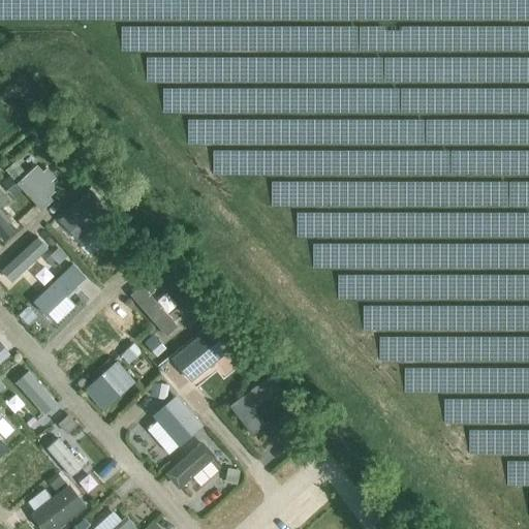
[(39,161),(18,182),(42,208),(64,187),(39,161)]
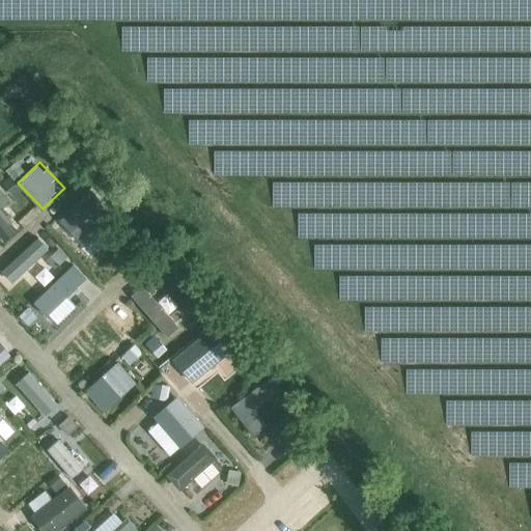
[(17,163),(6,172),(14,179),(24,171),(17,163)]
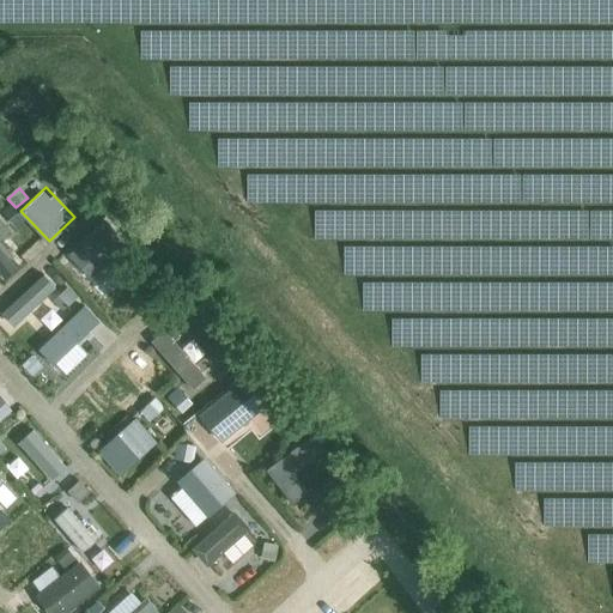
[(86,196),(78,205),(85,212),(93,205),(86,196)]
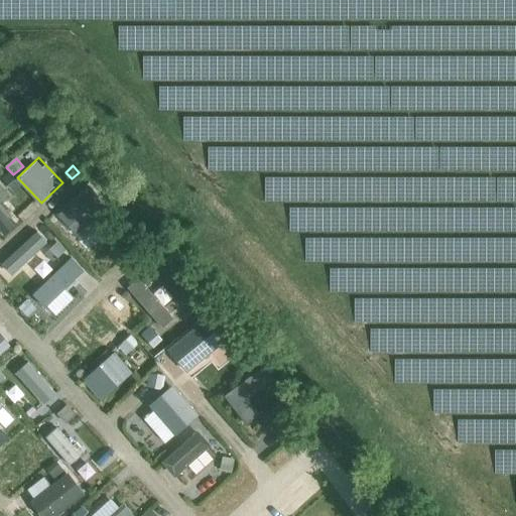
[(3,178),(12,189),(19,184),(9,173),(3,178)]
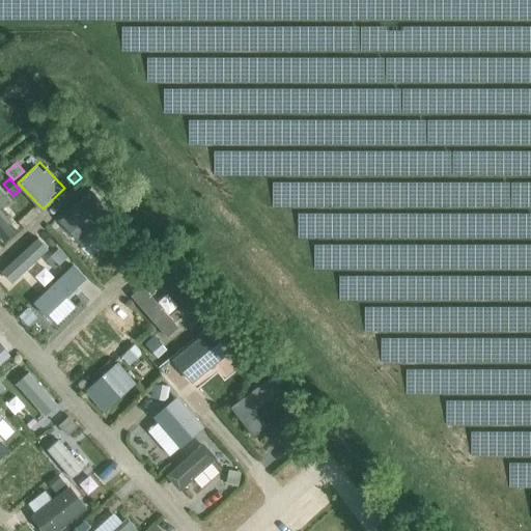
[(0,235),(4,242),(20,228),(1,205),(9,198),(1,188),(0,188),(0,235)]
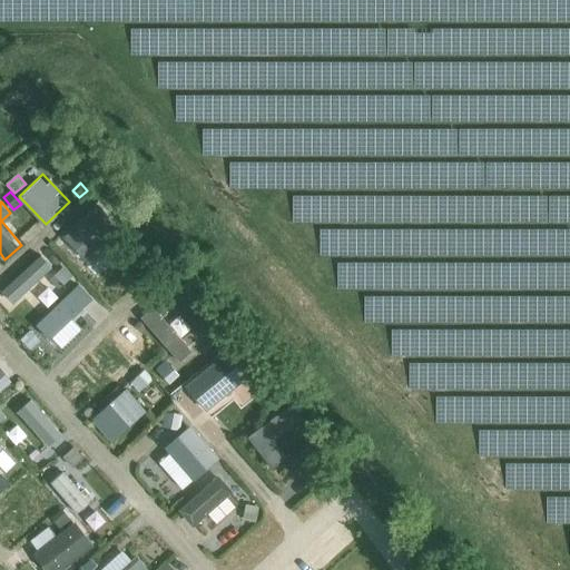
[(96,255),(88,247),(70,263),(78,272),(96,255)]
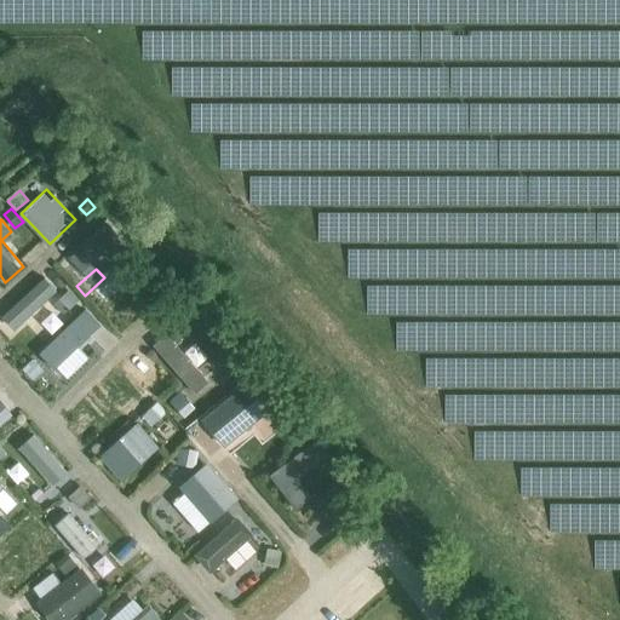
[(45,275),(3,315),(16,328),(58,290),(45,275)]
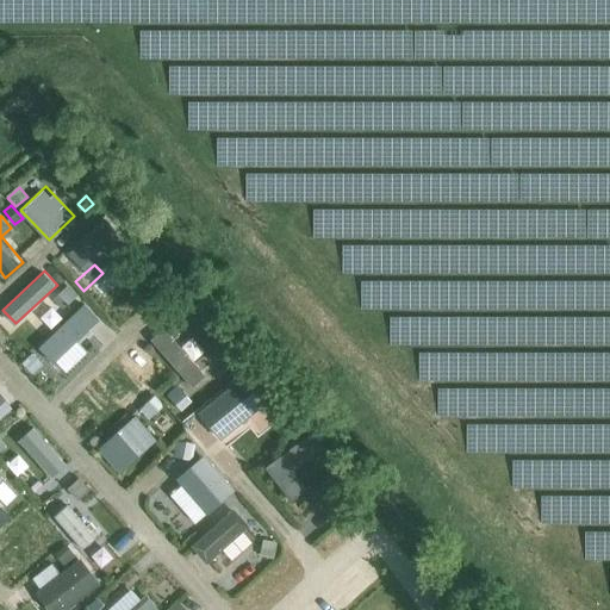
[(98,303),(113,290),(105,280),(89,294),(98,303)]
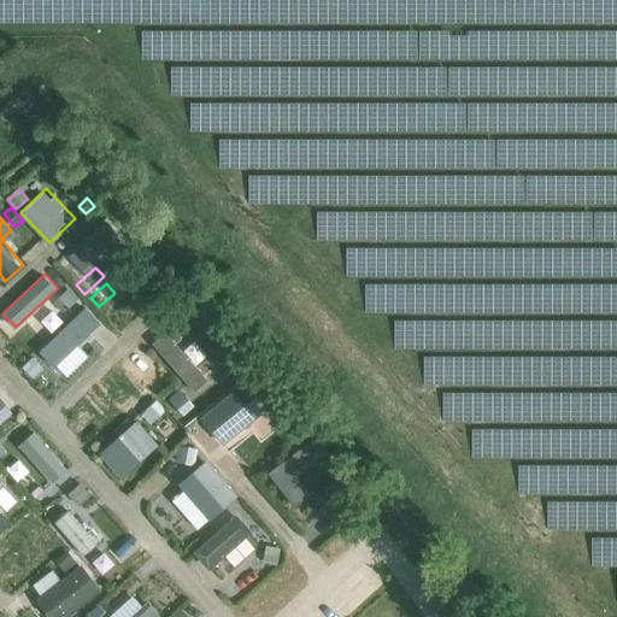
[(64,378),(90,353),(80,342),(103,321),(87,305),(28,362),(36,370),(47,359),(64,378)]
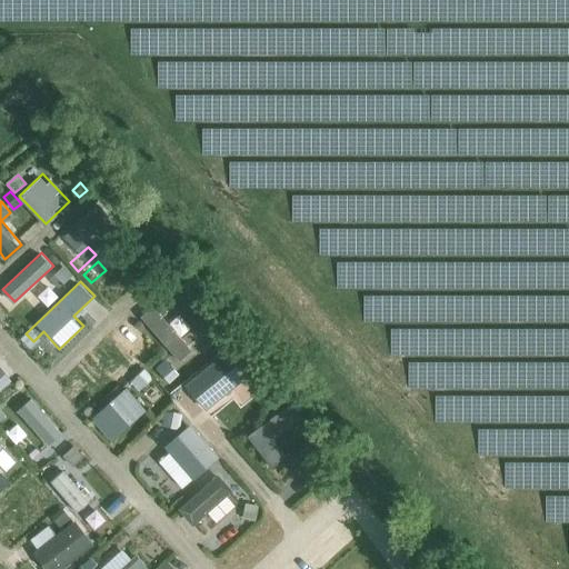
[(110,292),(101,299),(111,310),(119,303),(110,292)]
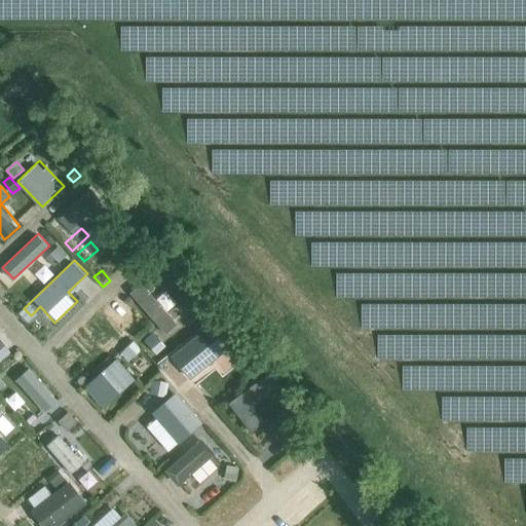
[(164,333),(178,322),(143,280),(130,291),(164,333)]
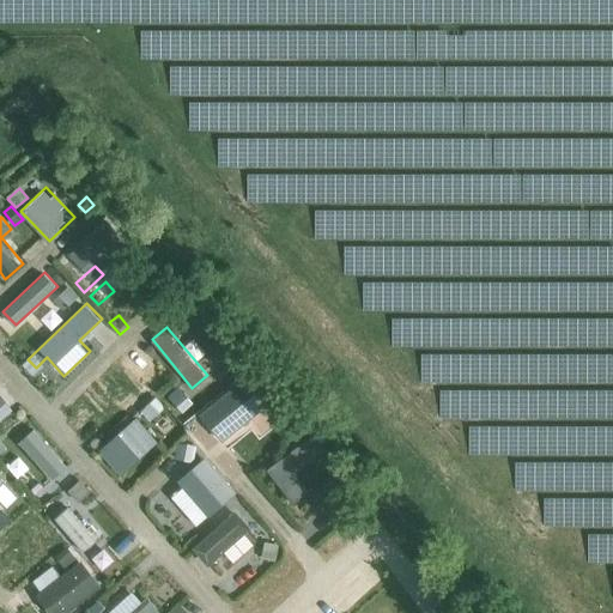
[(149,393),(168,375),(138,345),(119,363),(149,393)]
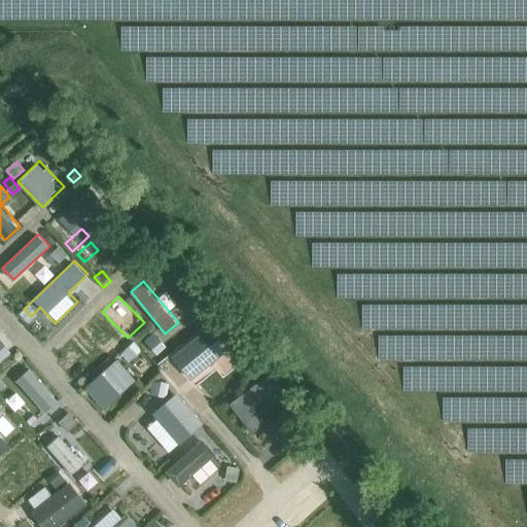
[(152,335),(144,342),(156,355),(164,348),(152,335)]
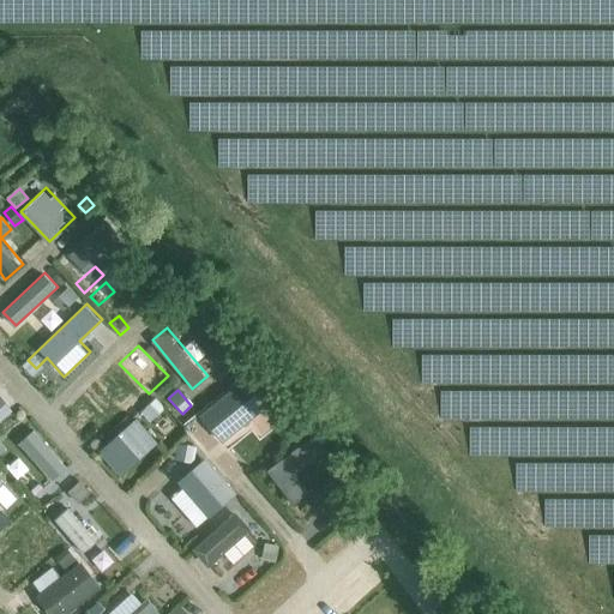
[(0,391),(0,419),(13,408),(0,391)]
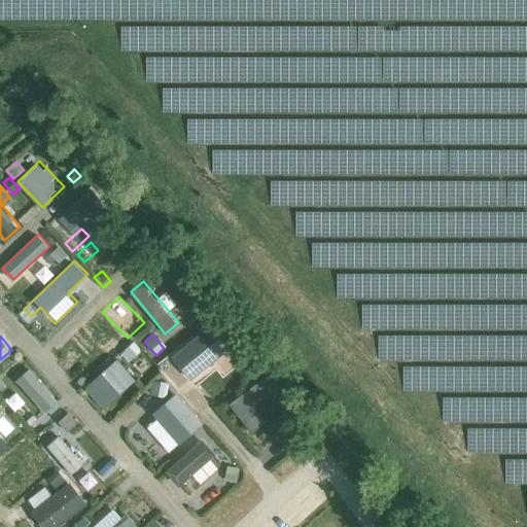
[(121,354),(129,361),(140,350),(133,342),(121,354)]
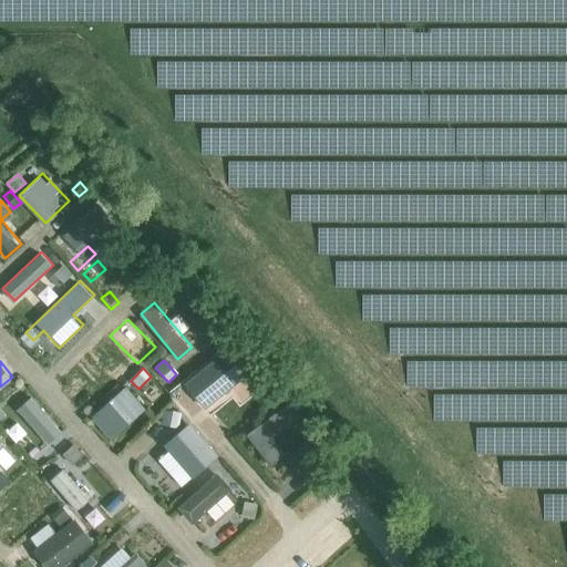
[(271,377),(260,387),(270,399),(281,389),(271,377)]
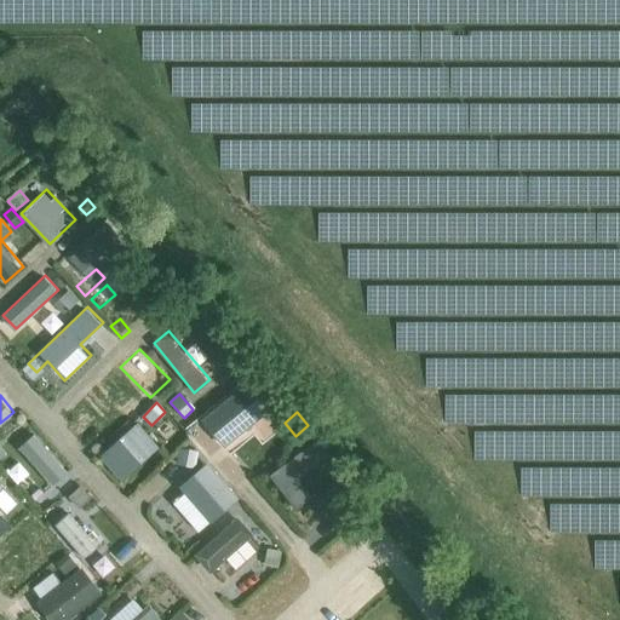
[(138,420),(101,455),(124,480),(161,445),(138,420)]
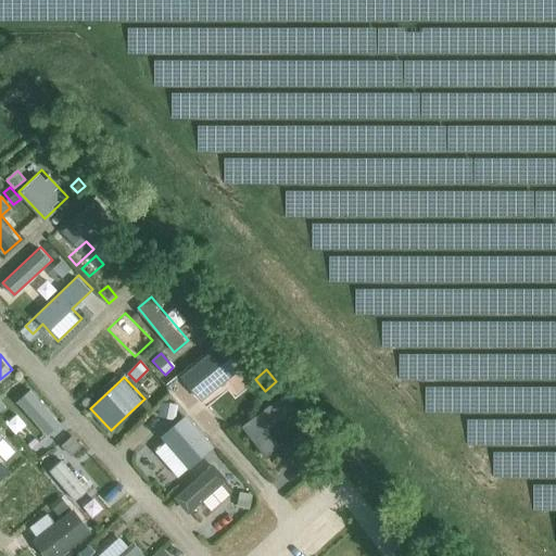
[(30,387),(15,401),(48,436),(63,421),(30,387)]
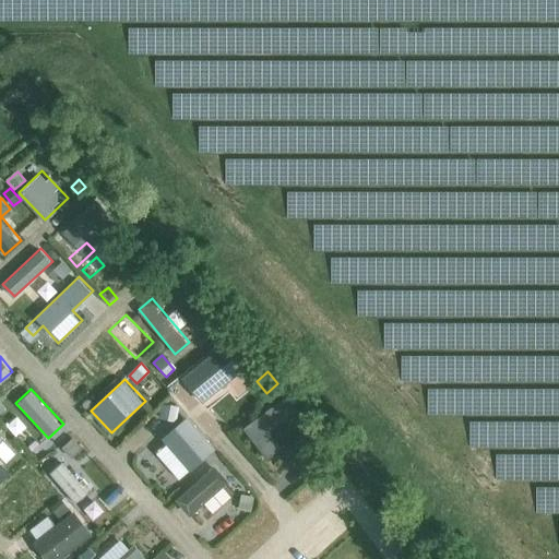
[(269,460),(285,449),(271,429),(300,409),(289,394),(245,424),(269,460)]
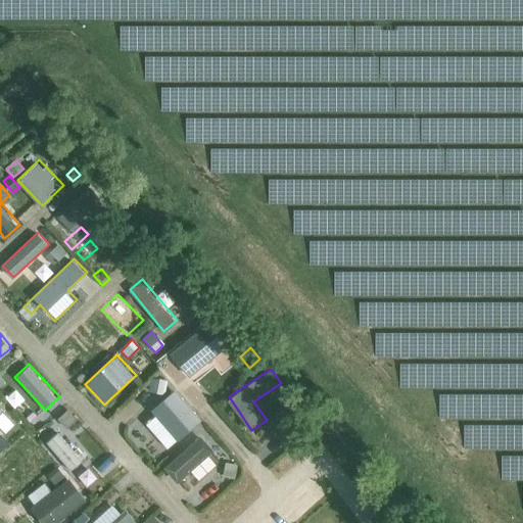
[(164,394),(167,381),(151,378),(149,391),(164,394)]
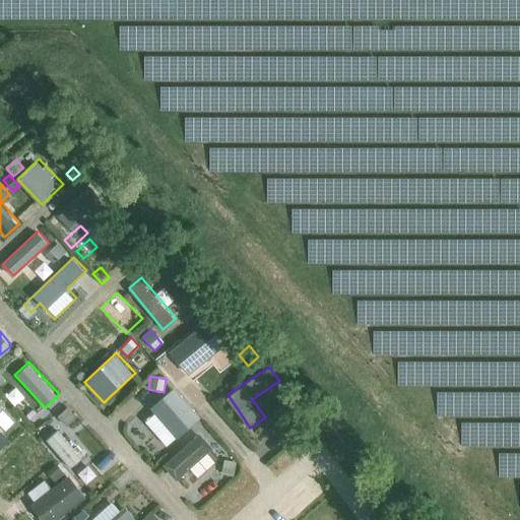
[(168,445),(201,416),(176,386),(151,406),(145,399),(136,407),(168,445)]
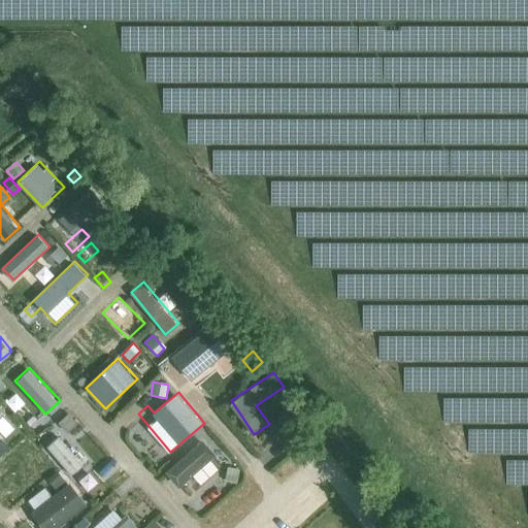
[(201,439),(167,471),(190,495),(224,463),(201,439)]
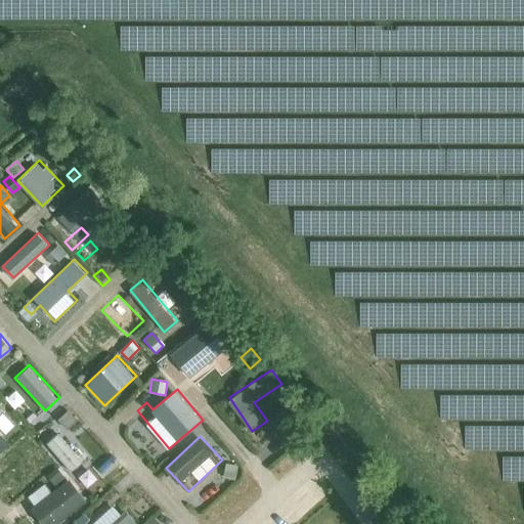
[(102,449),(76,474),(93,493),(121,469),(102,449)]
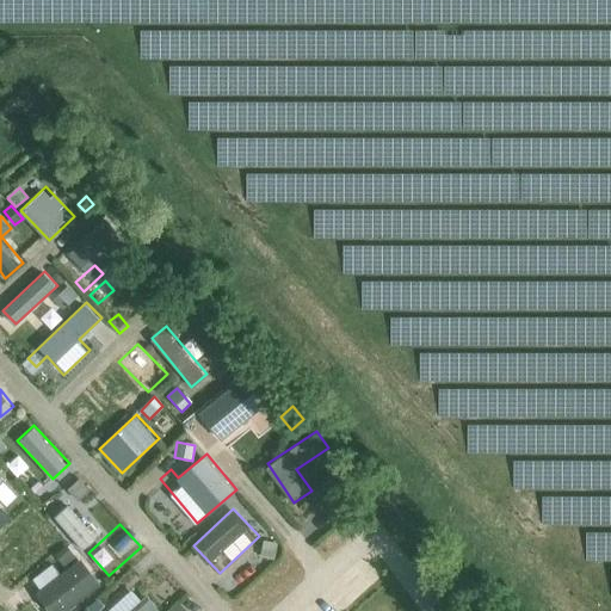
[(264,542),(261,555),(275,557),(277,544),(264,542)]
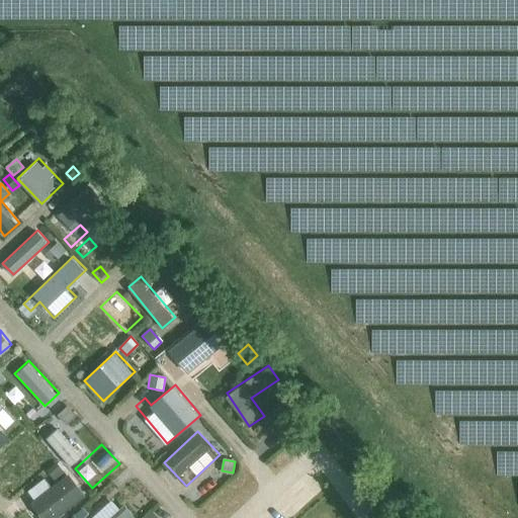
[(56,462),(46,470),(53,480),(63,471),(56,462)]
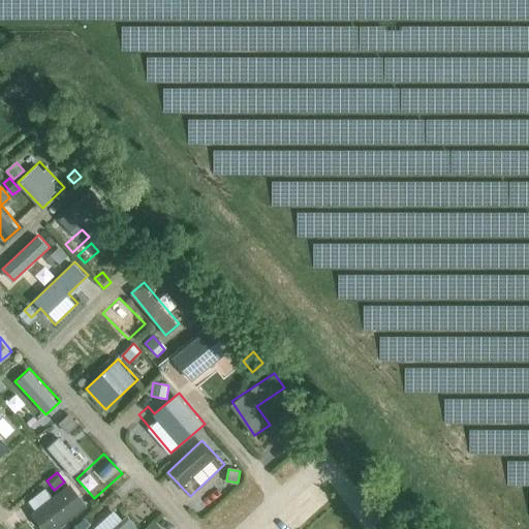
[(45,528),(56,528),(88,503),(70,481),(32,512),(45,528)]
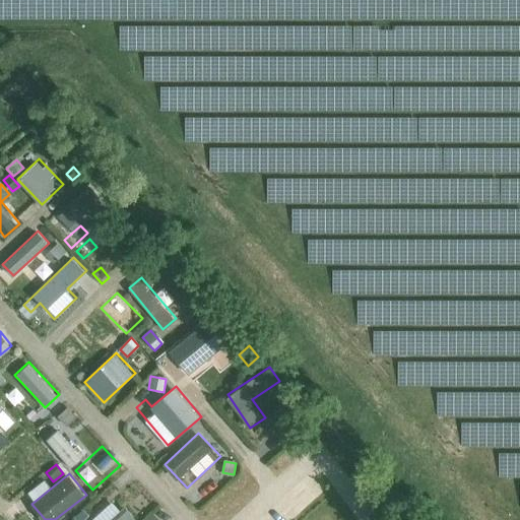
[(134,519),(115,498),(88,519),(134,519)]
